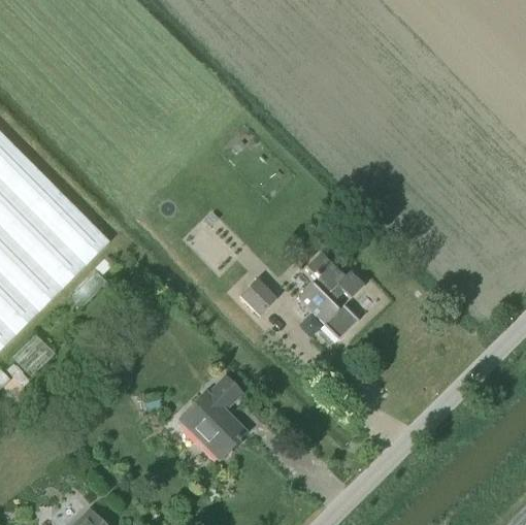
[(0,350),(109,241),(0,131),(0,350)]
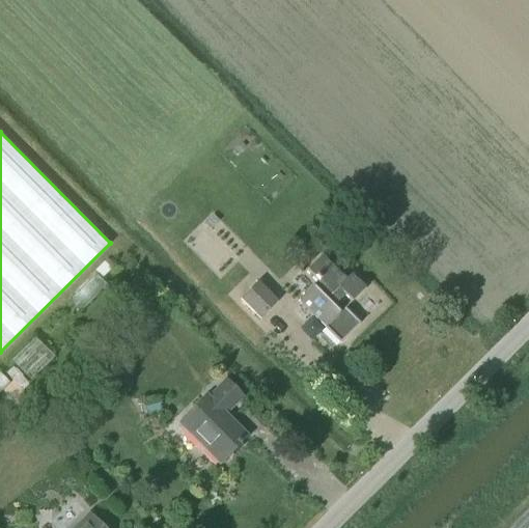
[(323,253),(308,268),(318,278),(300,298),(342,339),(361,321),(346,306),(367,285),(353,271),(346,277),(323,253)]
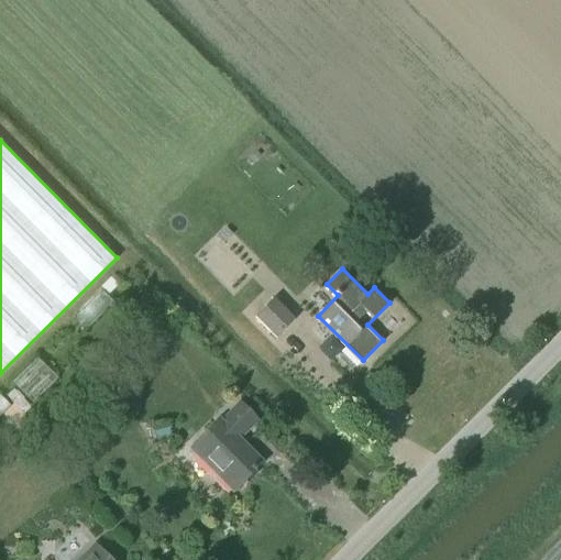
[(276,297),(257,316),(278,336),(297,318),(276,297)]
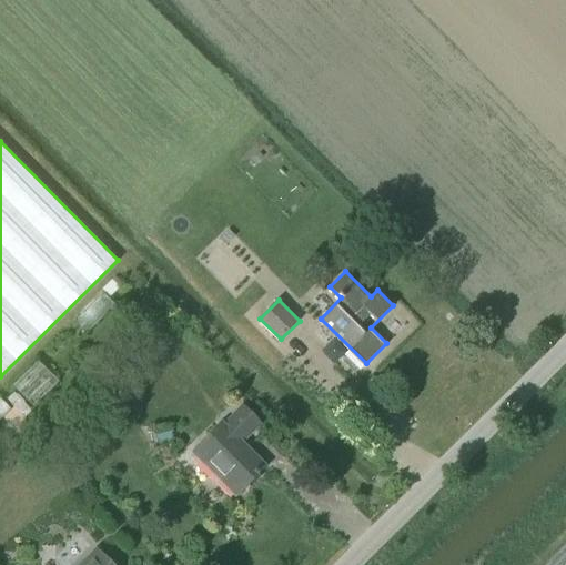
[(12,385),(33,405),(60,380),(39,359),(12,385)]
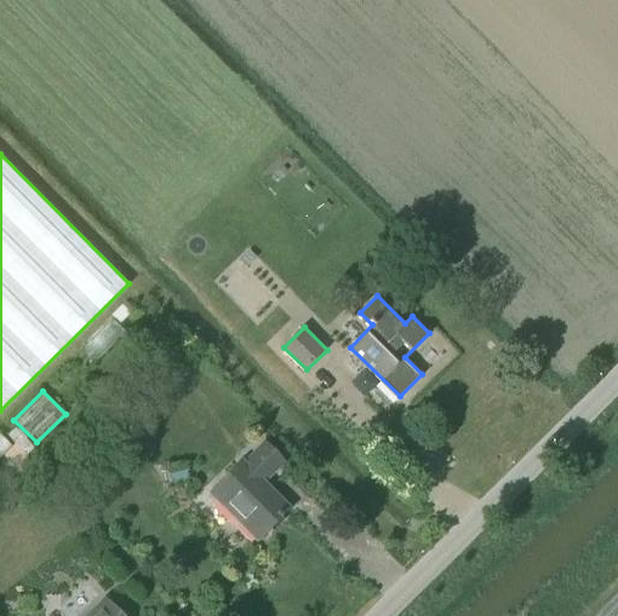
[(291,505),(289,502),(287,505),(263,482),(285,460),(265,442),(245,462),(242,460),(212,491),(215,494),(216,493),(244,519),(244,518),(259,534),(257,536),(258,539),(291,505)]
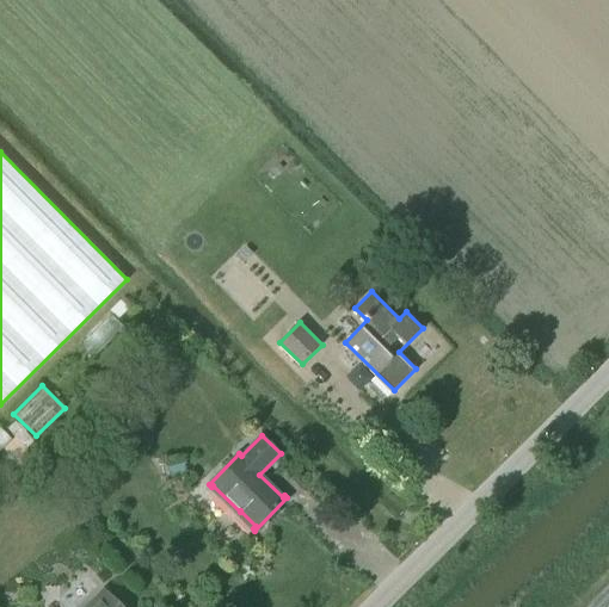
[(185,470),(182,454),(166,458),(168,474),(185,470)]
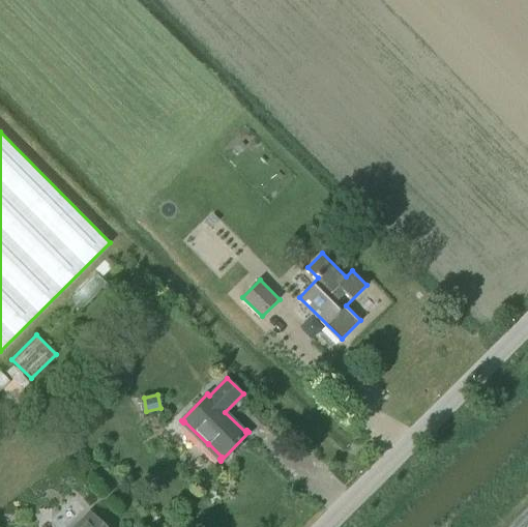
[(105,526),(90,511),(74,526),(105,526)]
